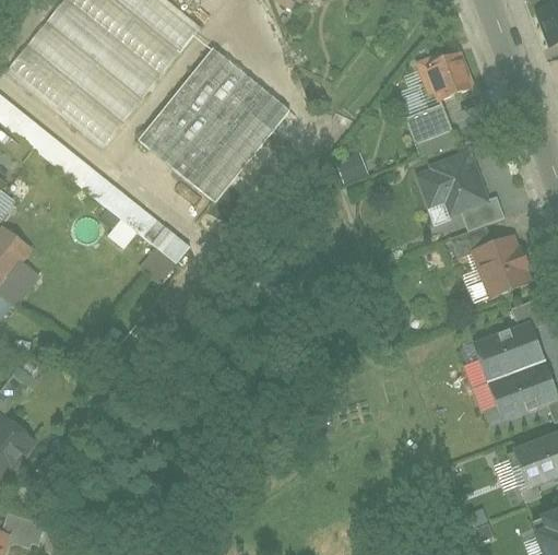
[(198,23),(168,0),(62,0),(8,70),(102,144),(198,23)]
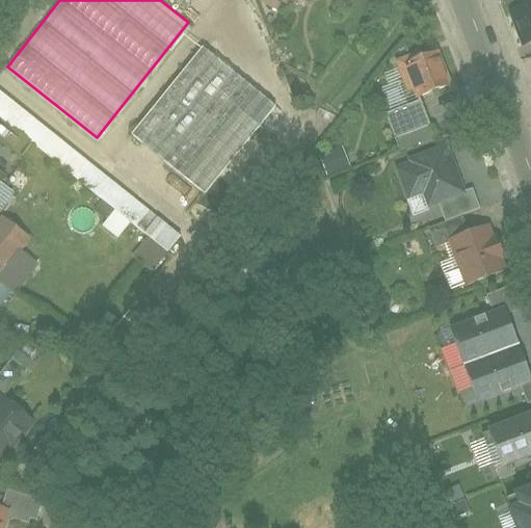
[(530,2),(511,10),(524,44),(530,40),(530,2)]
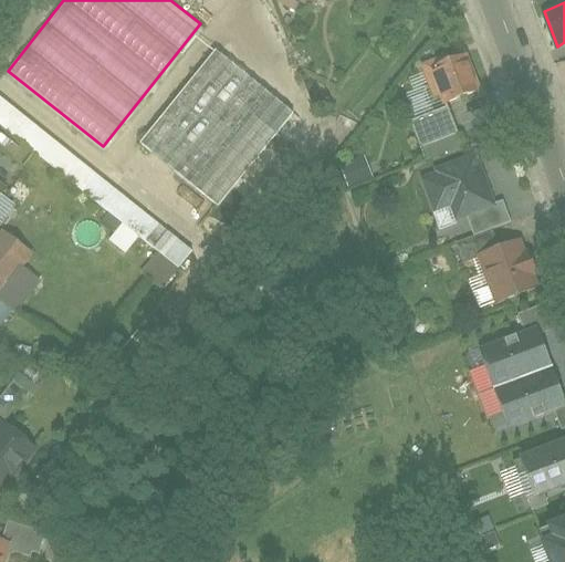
[(291,110),(213,49),(139,142),(217,203),(291,110)]
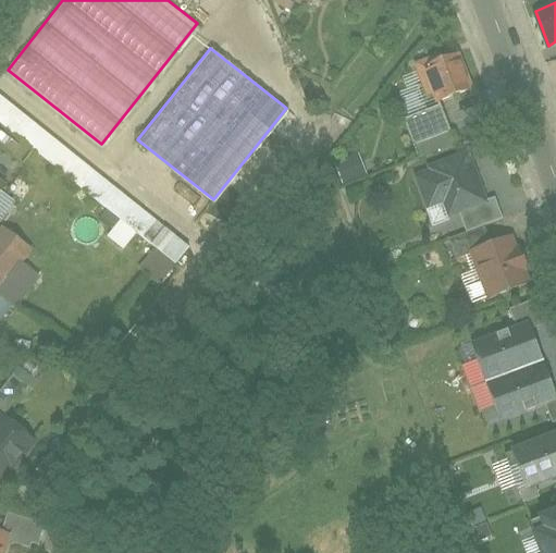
[(473,88),(459,52),(437,60),(435,52),(411,61),(423,93),(432,88),(437,101),(473,88)]
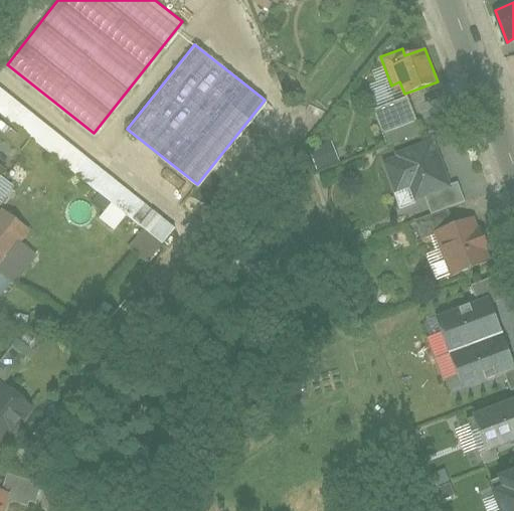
[(0,115),(108,198),(95,215),(111,227),(122,213),(139,226),(125,244),(144,259),(172,222),(0,90),(0,115)]
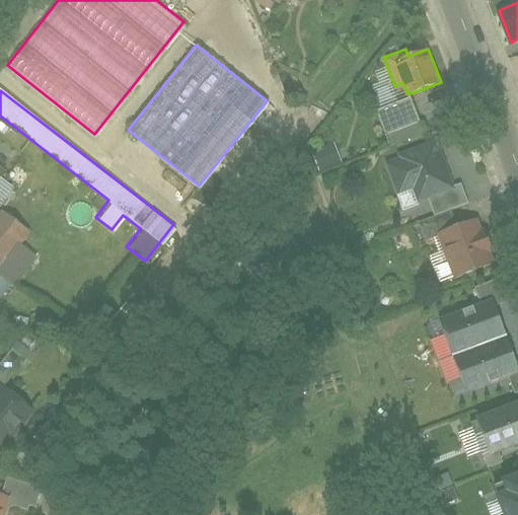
[(455,188),(437,138),(397,152),(399,157),(384,162),(395,194),(412,188),(417,201),(455,188)]
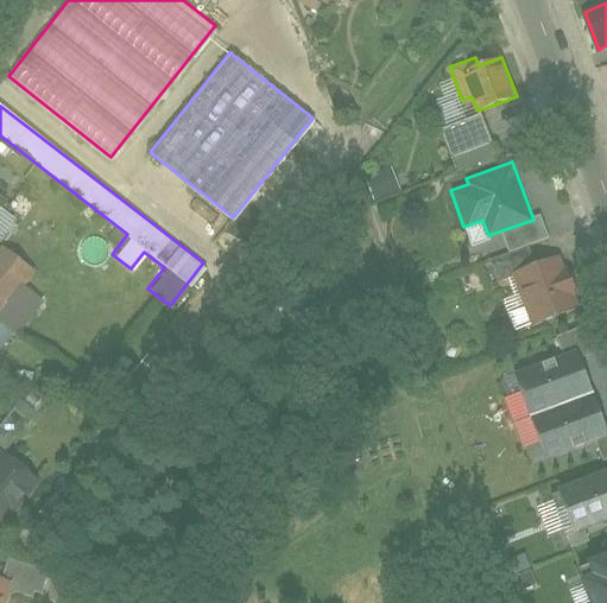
[(360,175),(371,198),(397,188),(386,164),(360,175)]
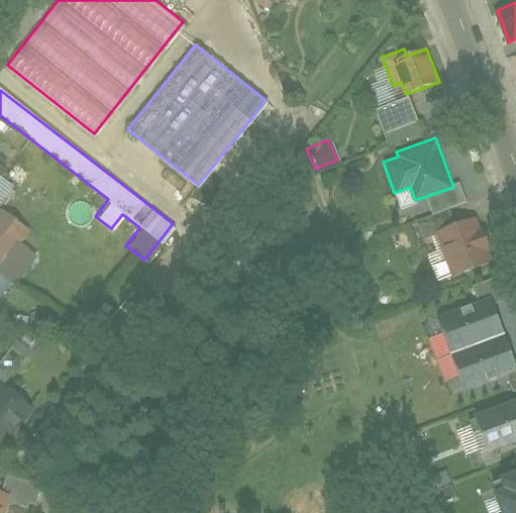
[(0,184),(9,173),(0,165),(0,184)]
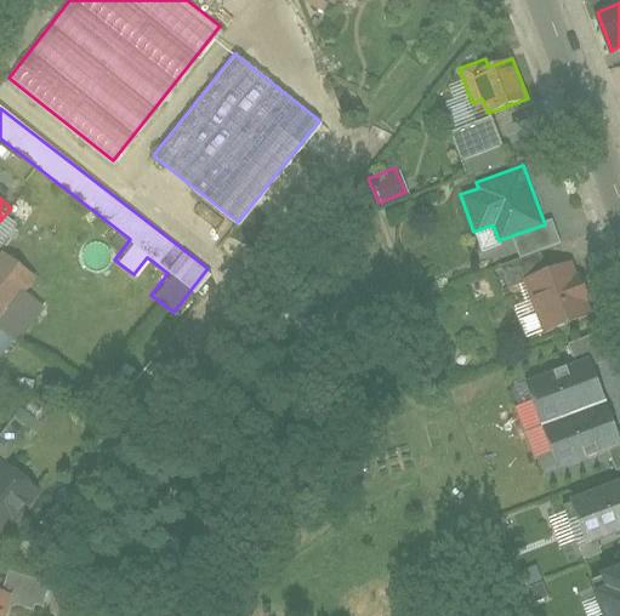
[(28,269),(3,250),(0,254),(0,329),(15,341),(43,306),(16,285),(28,269)]
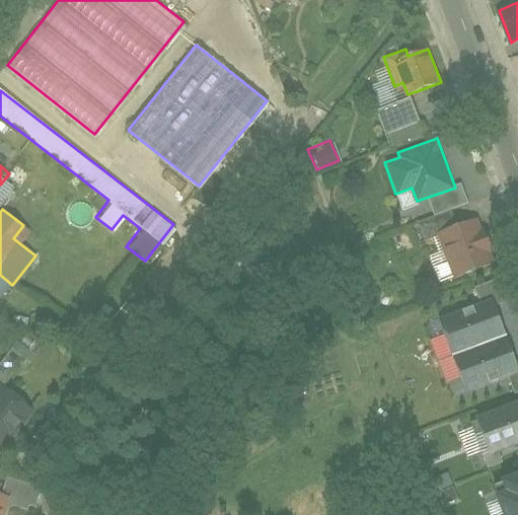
[(495,264),(478,219),(437,234),(453,279),(495,264)]
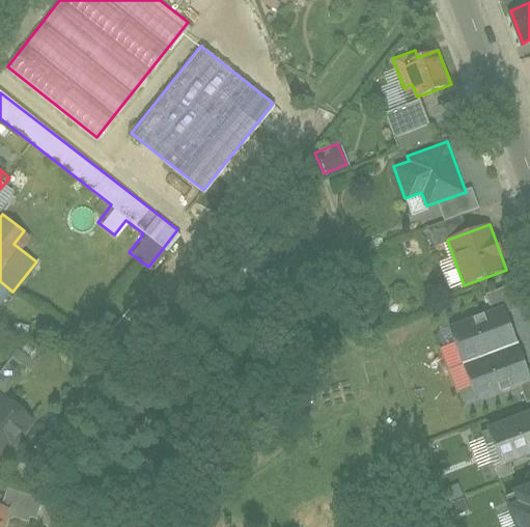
[(517,343),(503,306),(448,327),(463,364),(517,343)]
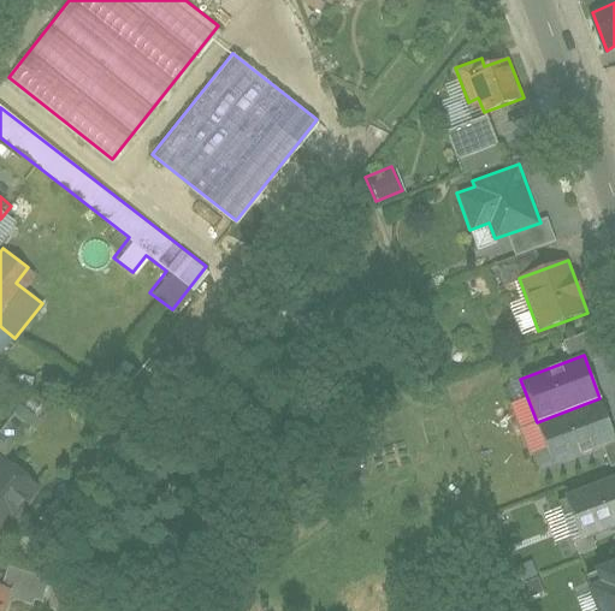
[(614,440),(614,437),(599,398),(537,422),(554,464),(614,440)]
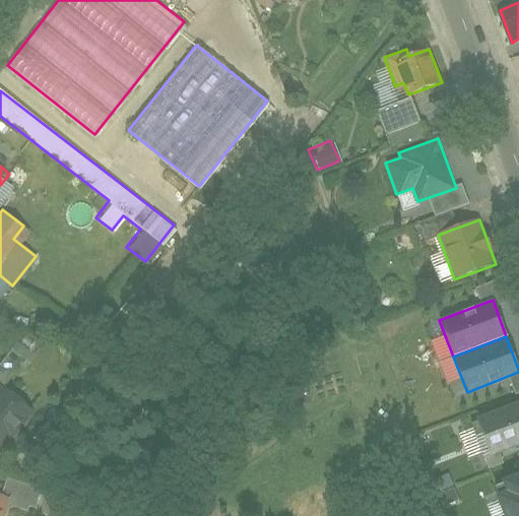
[(0,381),(22,359),(12,349),(0,363),(0,381)]
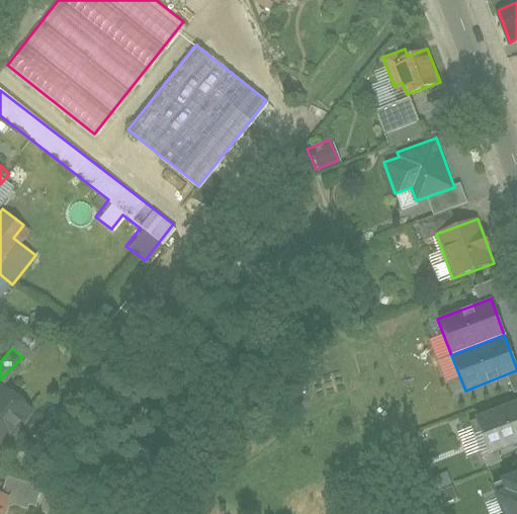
[(0,449),(31,412),(0,386),(0,449)]
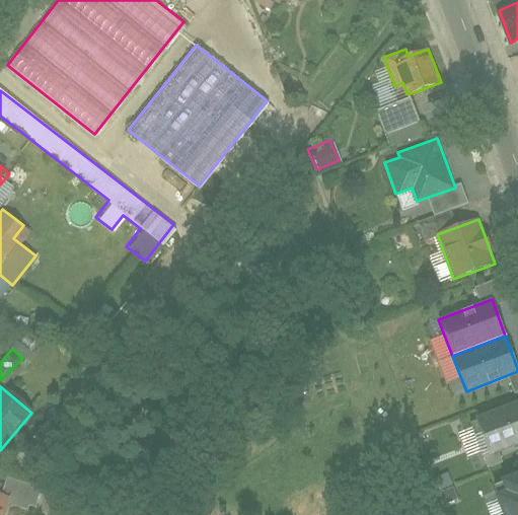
[(517,401),(498,410),(511,447),(517,444),(517,401)]
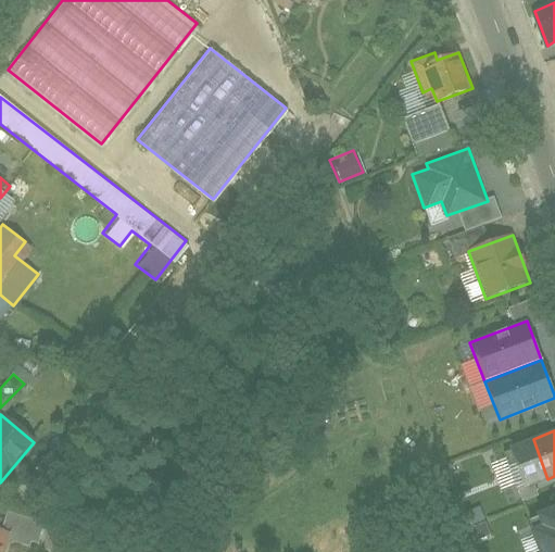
[(533,439),(508,449),(524,488),(547,479),(533,439)]
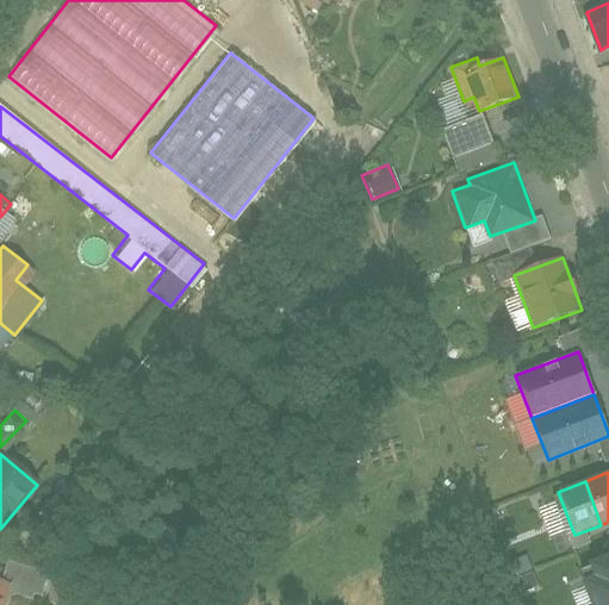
[(608,604),(608,560),(591,568),(596,582),(585,587),(591,604),(608,604)]
